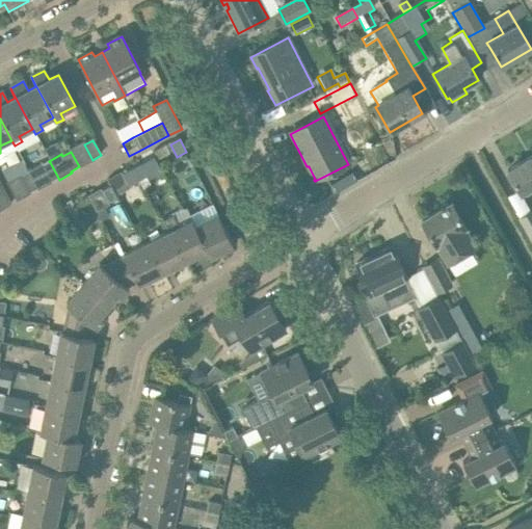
[(531,157),(507,173),(521,194),(531,187),(531,157)]
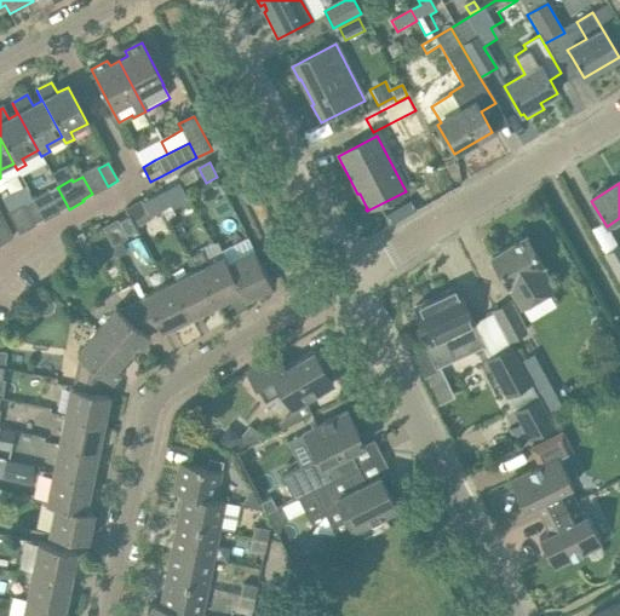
[(176,216),(191,207),(179,184),(160,195),(167,209),(171,207),(176,216)]
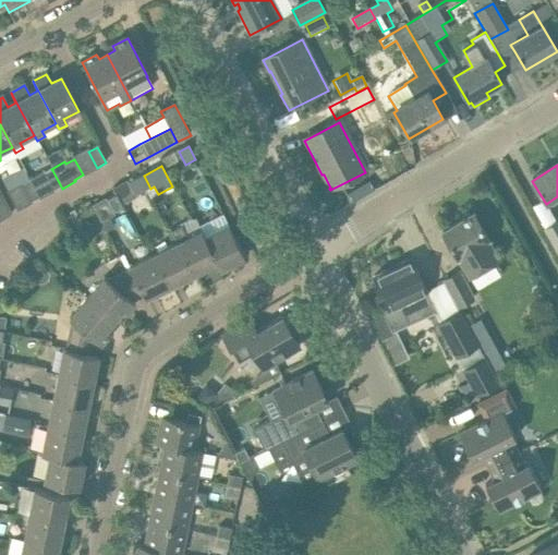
[(23,169),(1,181),(17,212),(32,205),(31,203),(22,186),(31,182),(29,181),(23,169)]
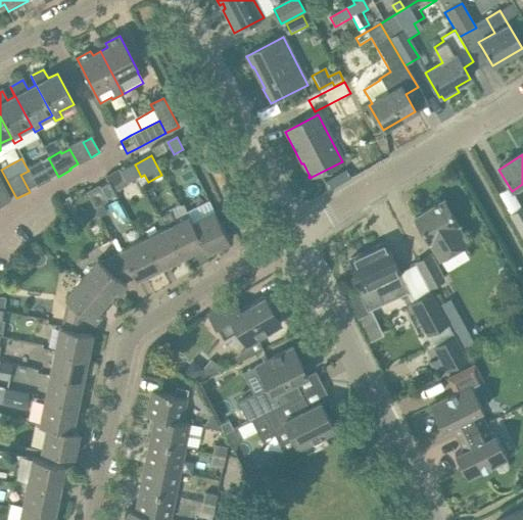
[(29,171),(37,186),(38,187),(50,181),(50,179),(57,175),(49,159),(42,163),(41,161),(28,170),(29,171)]
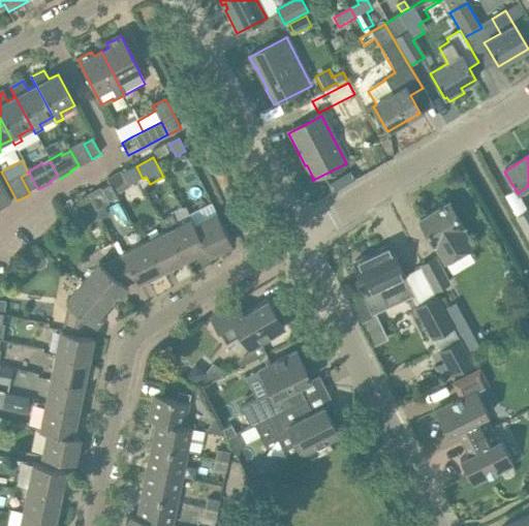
[(143,179),(136,166),(121,175),(120,173),(113,177),(121,193),(129,189),(128,186),(143,179)]
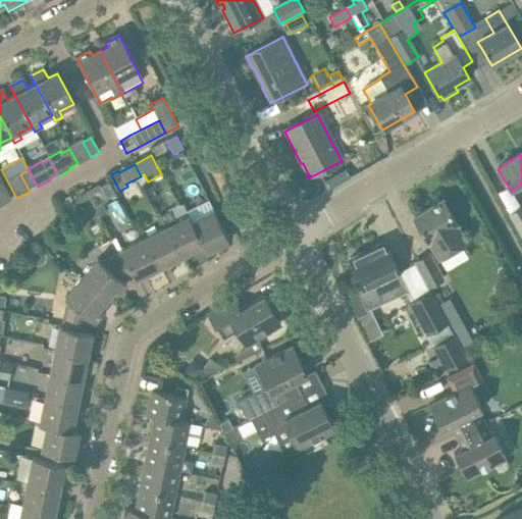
[(37,186),(29,170),(20,174),(29,190),(37,186)]
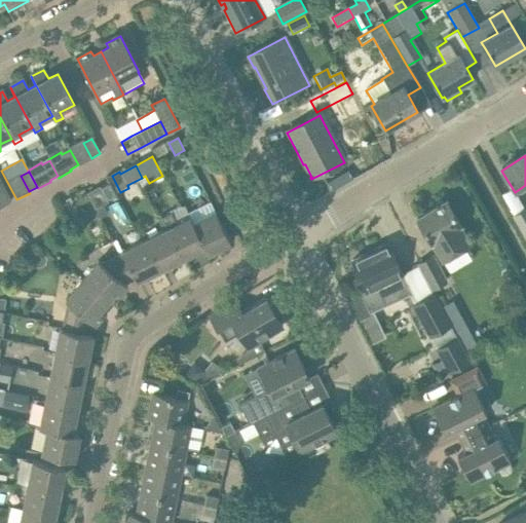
[(107,201),(116,196),(115,194),(120,192),(112,176),(106,179),(110,185),(101,189),(107,201)]
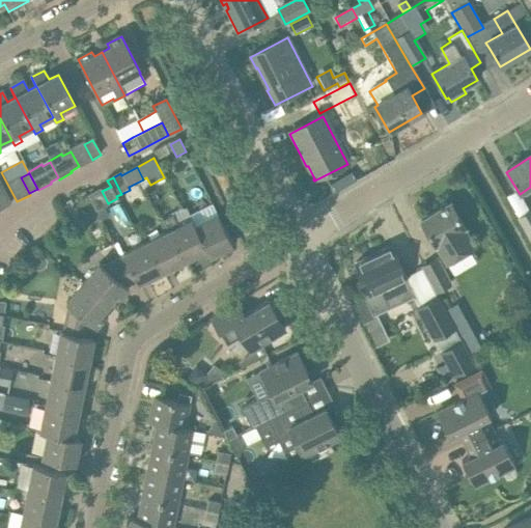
[(0,186),(0,212),(11,204),(1,186),(0,186)]
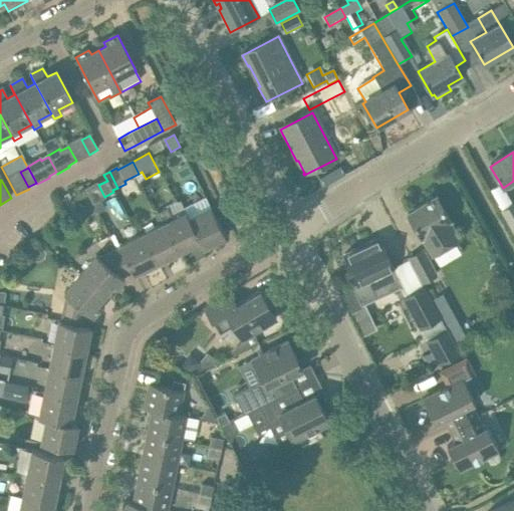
[(436,198),(407,215),(432,256),(459,240),(448,223),(450,222),(436,198)]
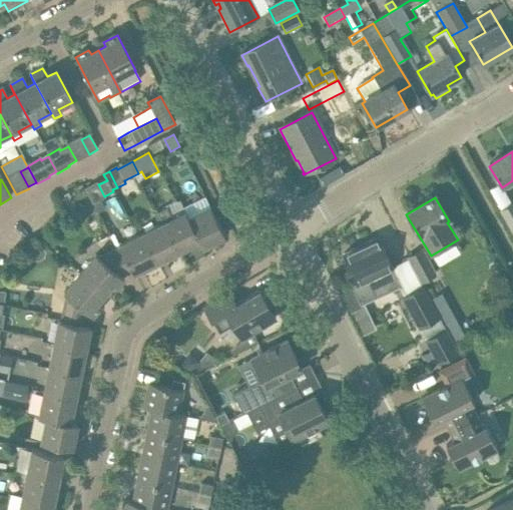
[(512,203),(500,211),(512,234),(512,203)]
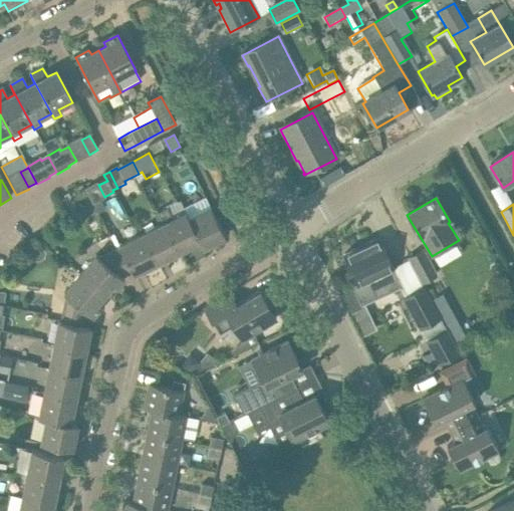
[(158,214),(178,254),(199,243),(185,214),(173,220),(167,209),(158,214)]
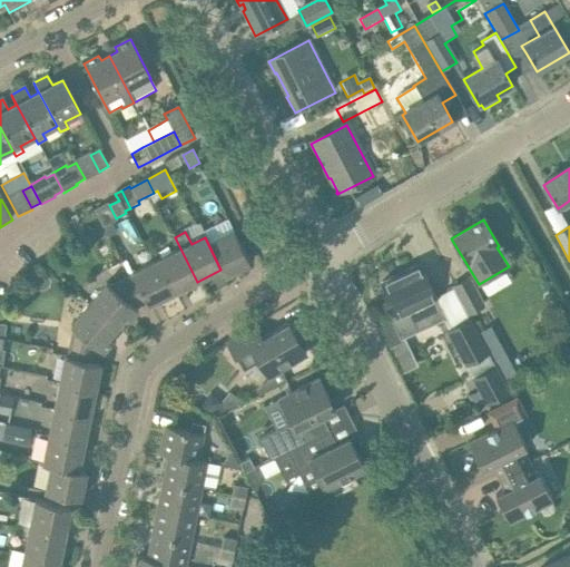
[(205,237),(220,270),(224,276),(249,264),(234,232),(214,242),(209,244),(205,237)]
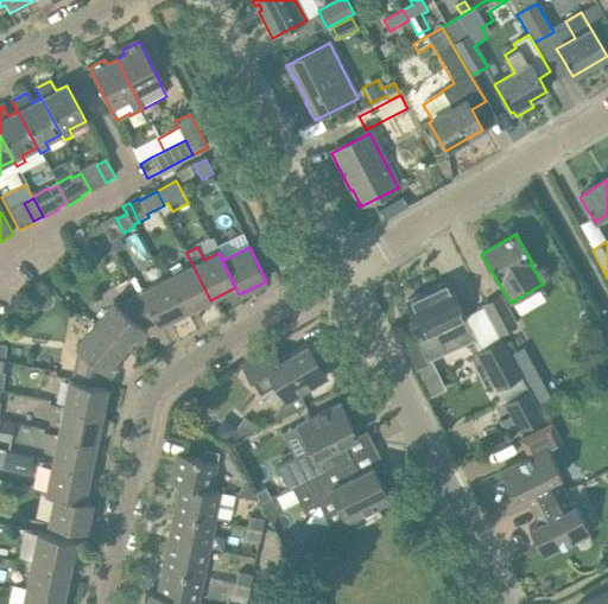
[(210,300),(187,253),(185,253),(192,266),(166,279),(184,313),(210,300)]
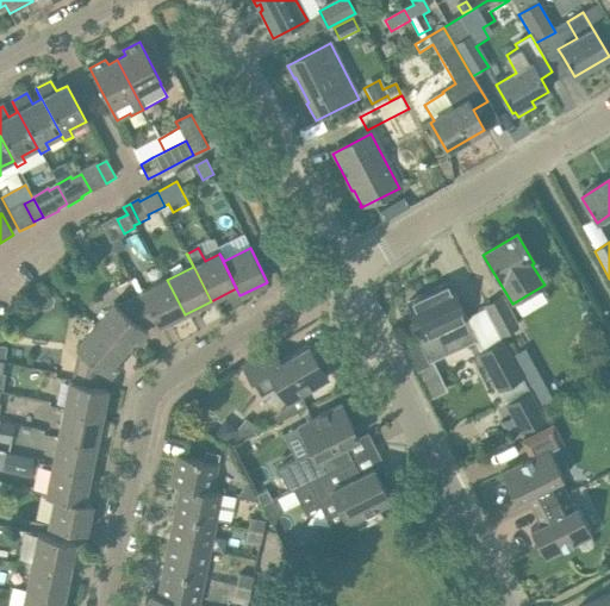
[(141,293),(142,295),(155,322),(159,328),(185,314),(167,280),(141,293)]
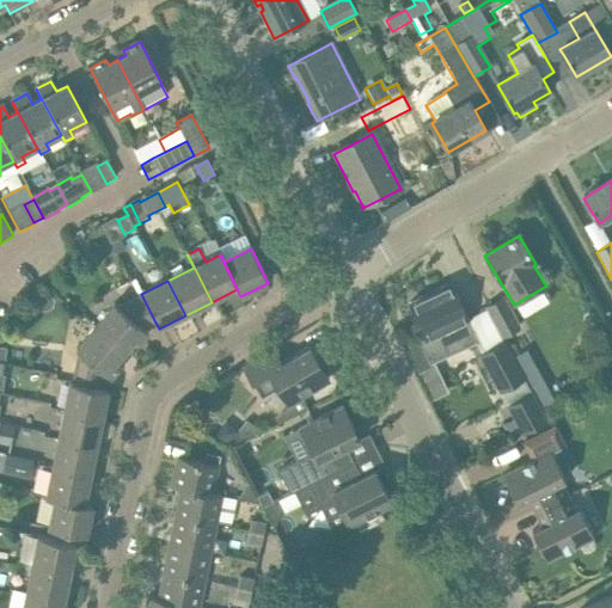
[(427,339),(420,343),(421,344),(430,366),(477,344),(466,321),(467,321),(451,286),(410,304),(427,339)]
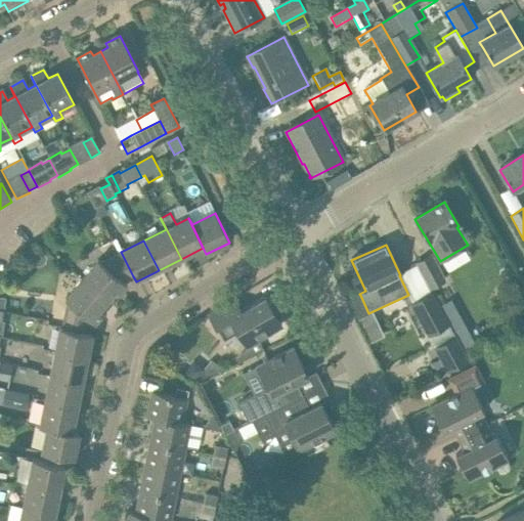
[(97,261),(81,280),(106,302),(116,292),(120,295),(127,286),(123,283),(133,276),(122,254),(101,264),(97,261)]
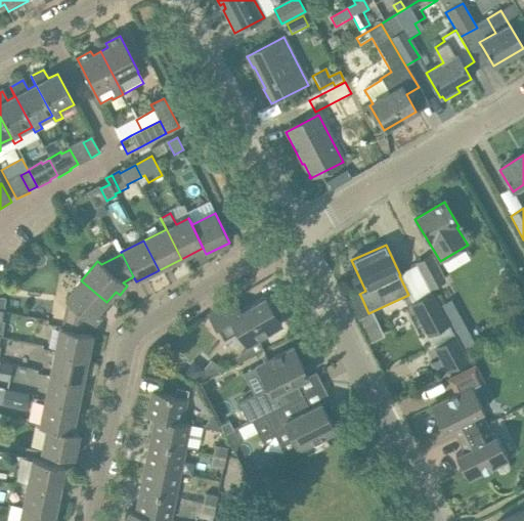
[(432,255),(415,263),(429,291),(446,281),(432,255)]
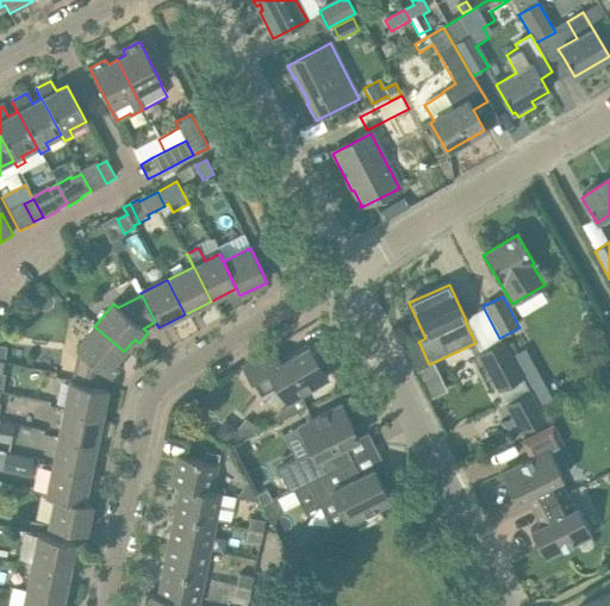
[(124,351),(94,326),(75,349),(79,353),(73,382),(107,389),(110,379),(118,368),(113,364),(124,351)]
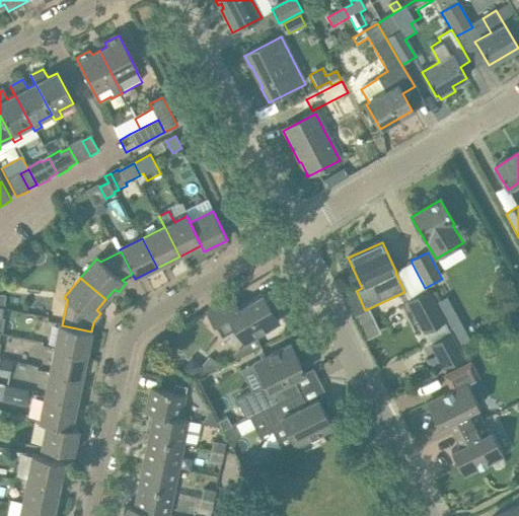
[(427,291),(405,302),(423,335),(444,323),(434,305),(427,291)]
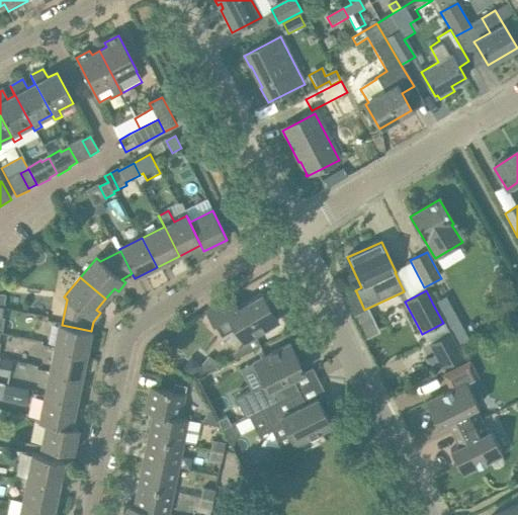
[(364,310),(356,291),(342,298),(351,317),(364,310)]
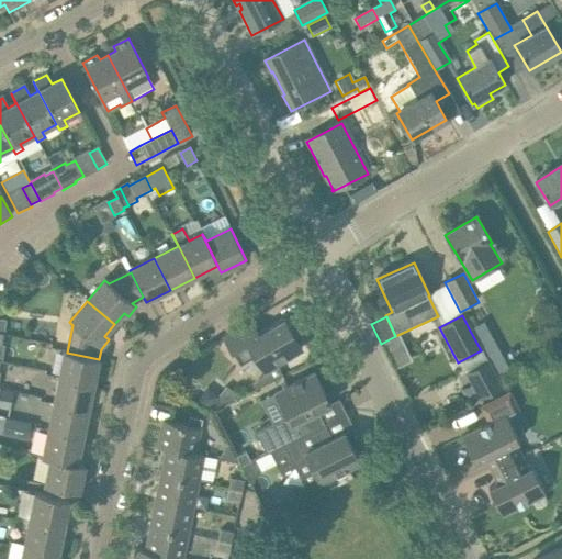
[(223,339),(231,353),(238,366),(255,357),(263,373),(302,350),(298,344),(295,345),(290,336),(292,335),(284,321),(259,335),(251,323),(223,339)]
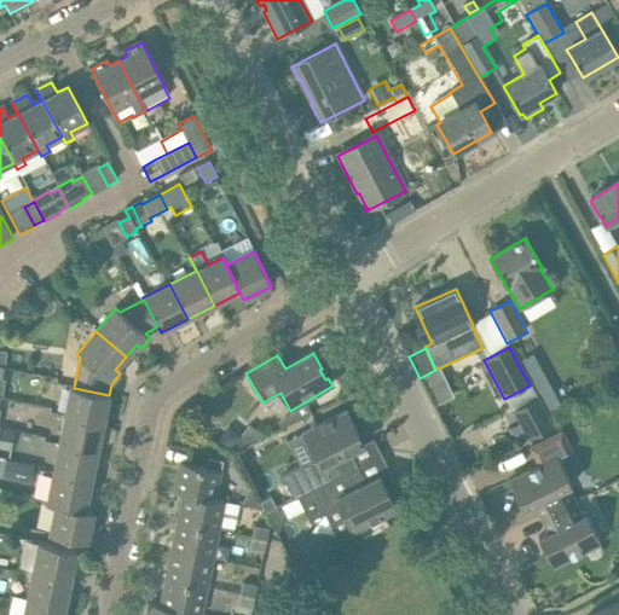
[(533,355),(518,364),(530,386),(536,398),(551,389),(533,355)]
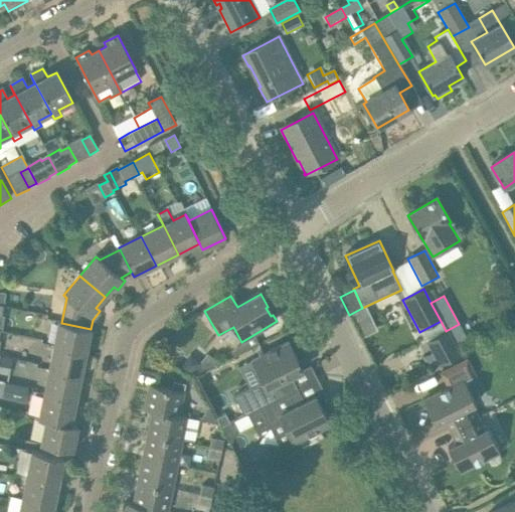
[(53,347),(86,353),(91,329),(61,323),(58,323),(53,347)]
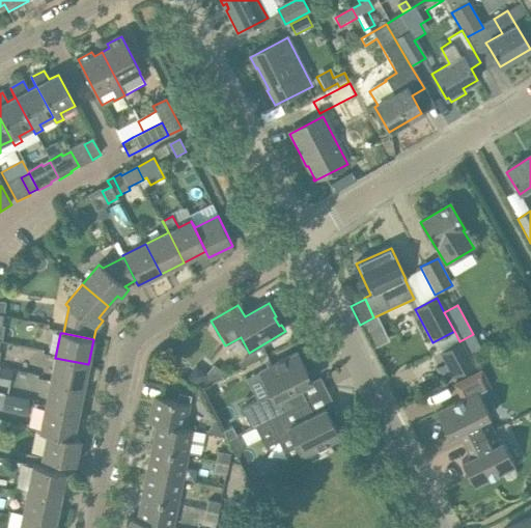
[(195,390),(217,378),(192,334),(170,346),(195,390)]
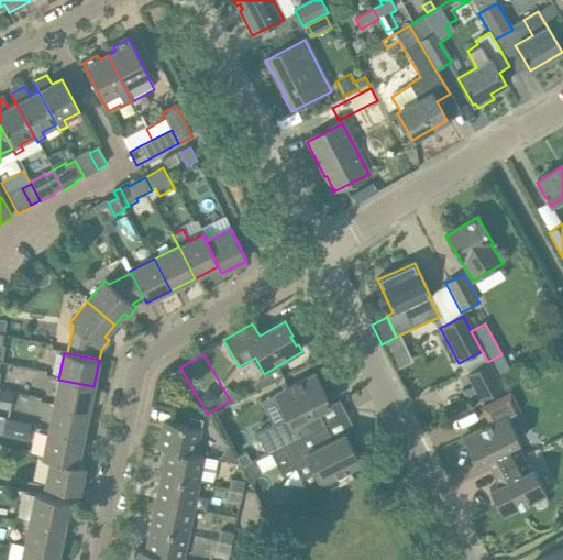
[(467,374),(465,375),(479,403),(503,390),(488,363),(467,374)]
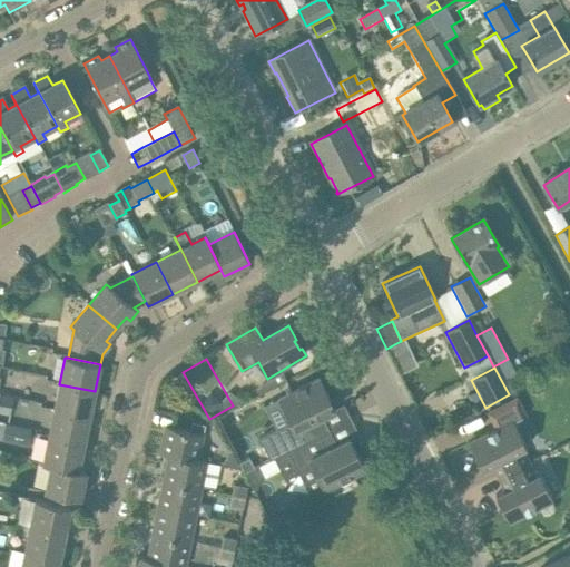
[(524,369),(516,373),(516,375),(522,387),(531,381),(524,369)]
